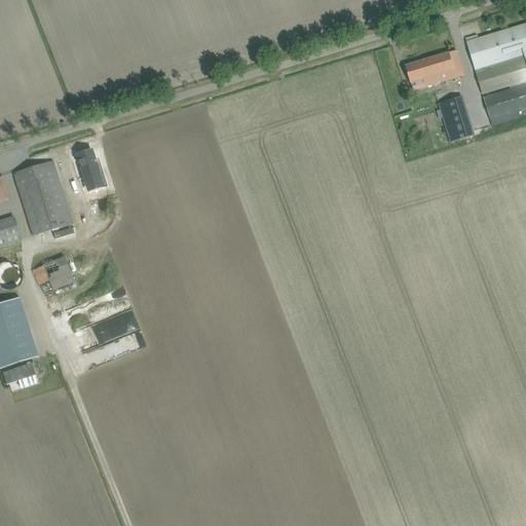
[(508,82),(511,89),(483,98),(489,118),(490,118),(492,126),(520,117),(518,110),(525,107),(525,24),(466,42),(470,51),(472,60),(482,94),(488,91),(487,88),(500,84),(502,89),(508,87),(505,82),(508,82)]
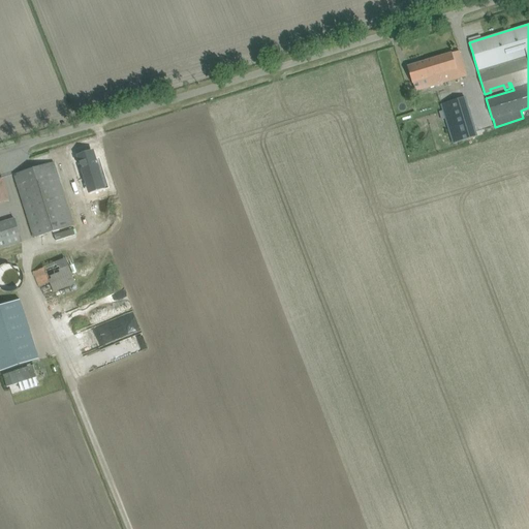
[(407,66),(410,76),(412,84),(427,80),(429,88),(467,75),(460,51),(407,66)]
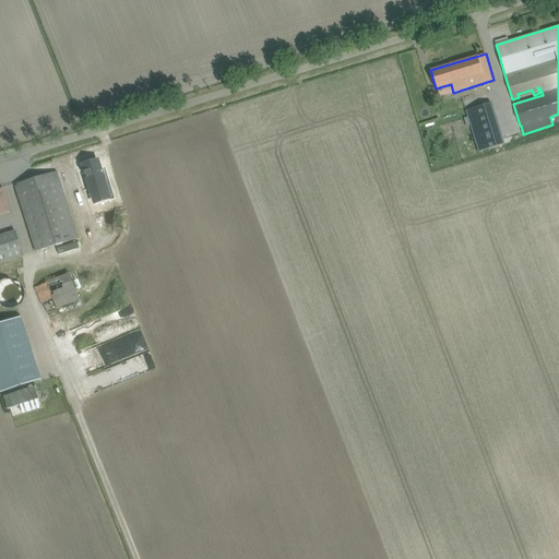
[(471,126),(478,152),(503,144),(490,103),(465,110),(467,117),(471,126)]
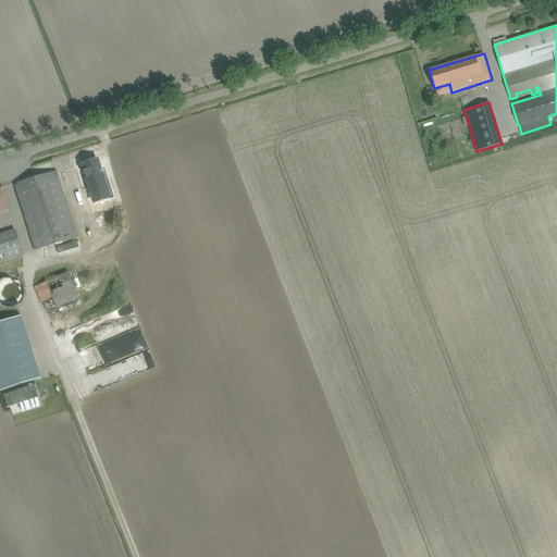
[(97,159),(81,163),(90,195),(107,189),(97,159)]
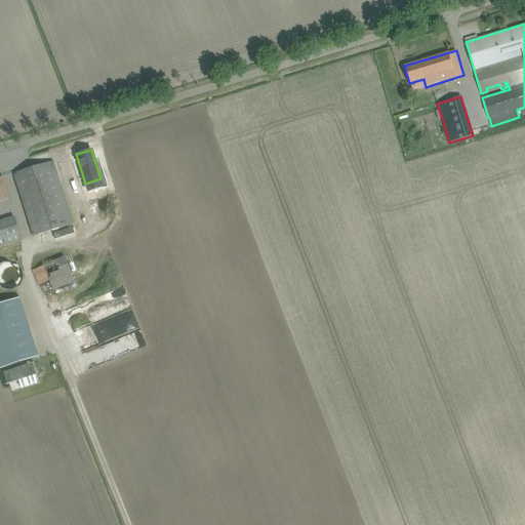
[(14,173),(17,183),(34,236),(73,224),(53,161),(14,173)]
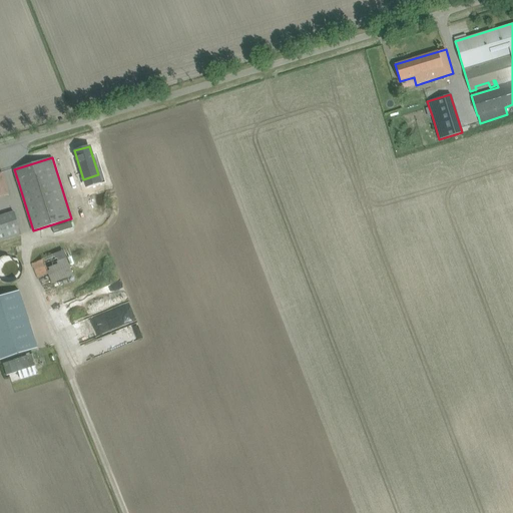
[(0,196),(9,194),(5,182),(2,172),(0,173),(0,196)]
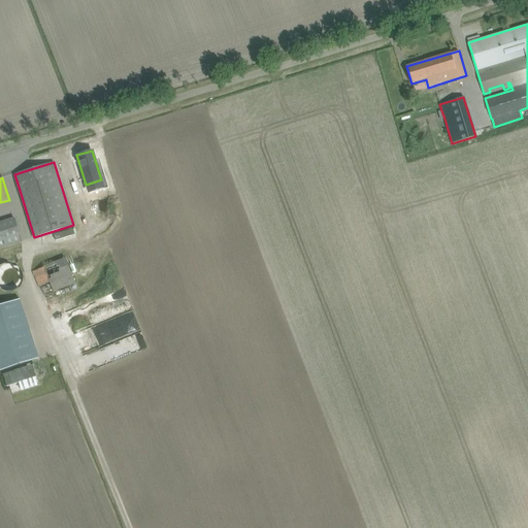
[(14,219),(0,223),(0,248),(22,241),(14,219)]
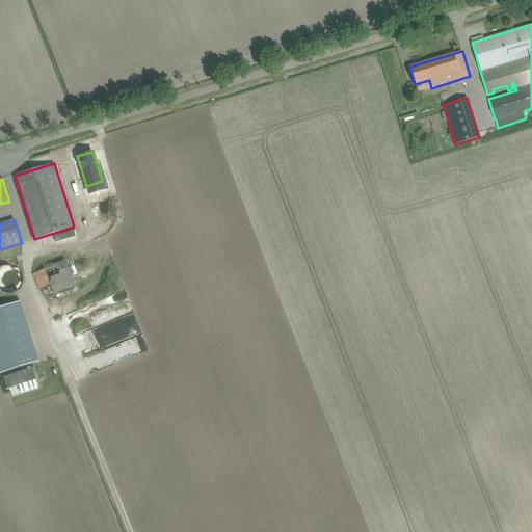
[(76,285),(67,260),(44,268),(45,269),(33,273),(38,289),(50,285),(53,293),(76,285)]
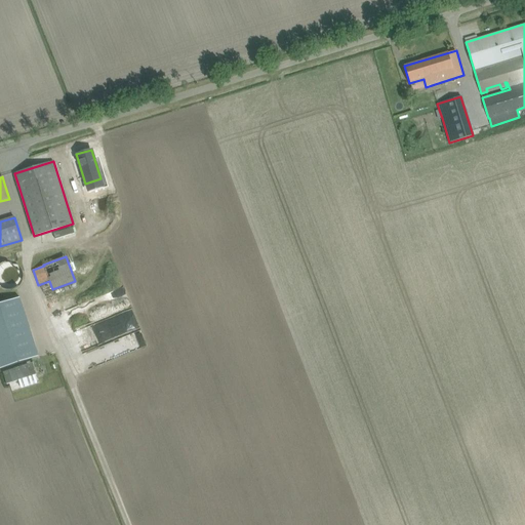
[(0,286),(0,287),(1,287),(2,288),(3,288),(4,289),(5,289),(6,290),(8,290),(9,290),(10,290),(11,290),(12,289),(13,289),(14,289),(15,288),(16,288),(17,287),(18,286),(19,285),(21,284),(21,283),(22,282),(23,281),(23,280),(23,279),(23,278),(24,277),(23,276),(23,274),(23,273),(23,272),(22,271),(22,270),(21,269),(21,268),(19,267),(18,266),(17,265),(16,265),(15,264),(14,264),(13,263),(12,263),(10,263),(9,263),(8,263),(7,263),(6,263),(5,263),(3,264),(2,264),(1,265),(0,266),(0,286)]
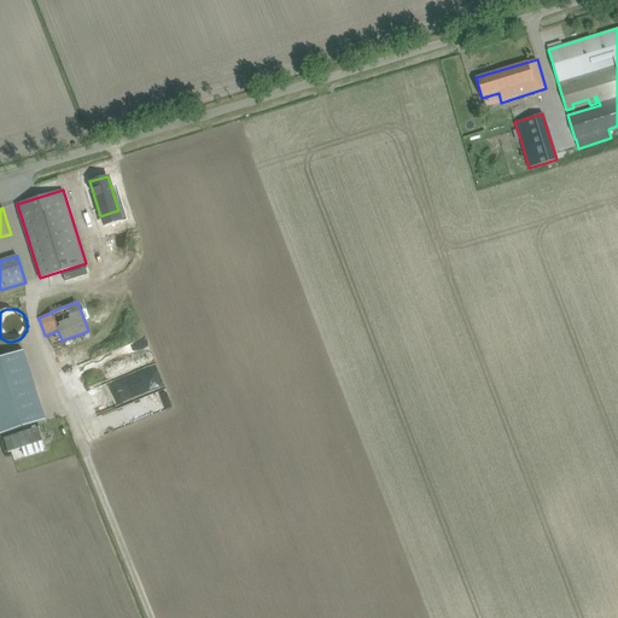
[(24,350),(0,357),(0,433),(46,419),(24,350)]
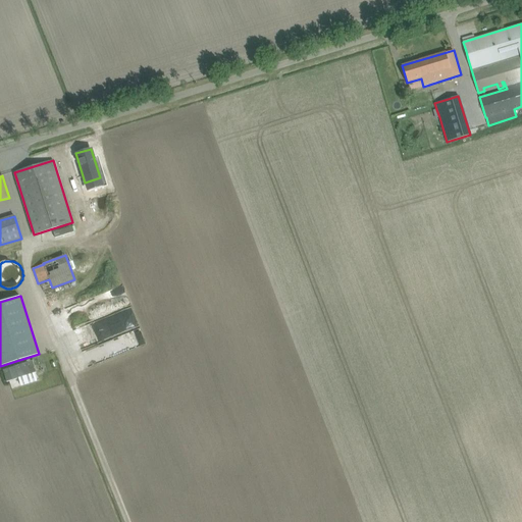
[(4,369),(10,389),(40,380),(33,360),(4,369)]
